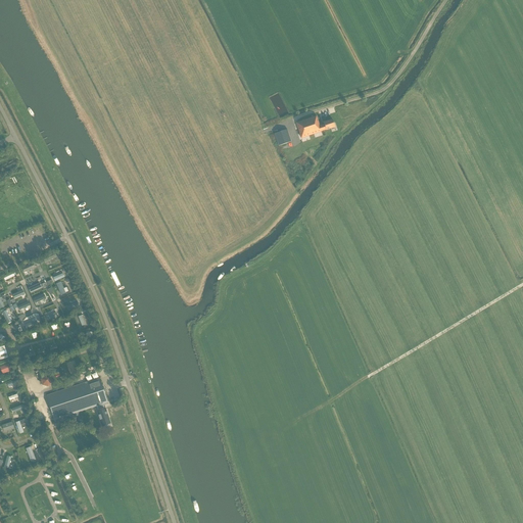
[(332,120),(324,123),(324,125),(320,127),(317,116),(296,123),(298,127),(297,127),(301,138),(322,132),(322,131),(326,130),(335,127),(332,120)]
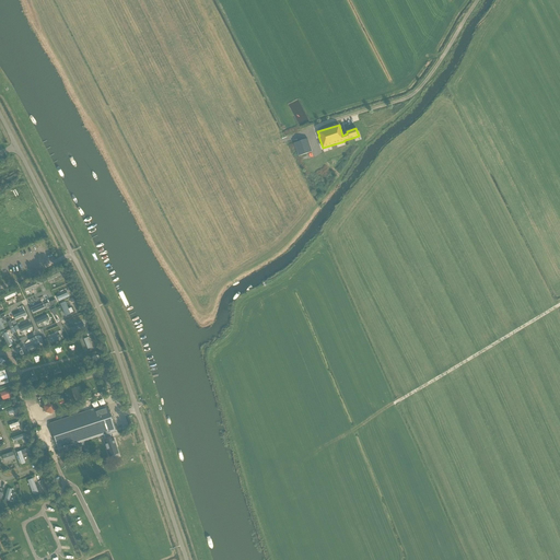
[(294,142),(299,155),(304,154),(312,151),(307,139),(300,141),(294,142)]
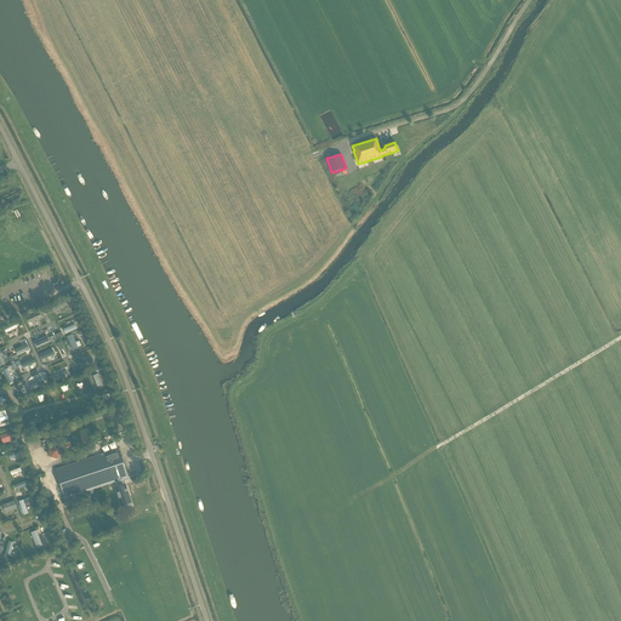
[(383,167),(381,160),(359,165),(362,172),(383,167)]
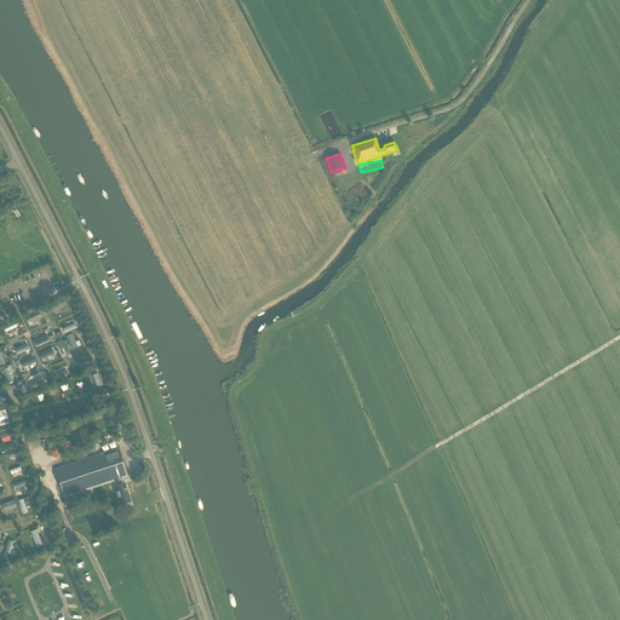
[(346,172),(333,176),(336,183),(349,178),(346,172)]
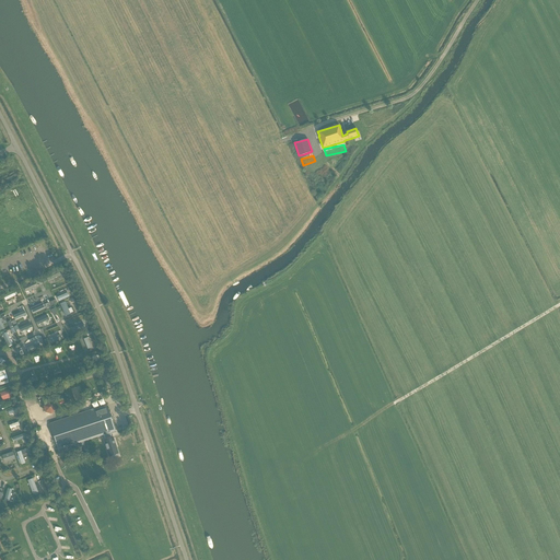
[(92,343),(90,337),(83,339),(86,350),(93,348),(92,343)]
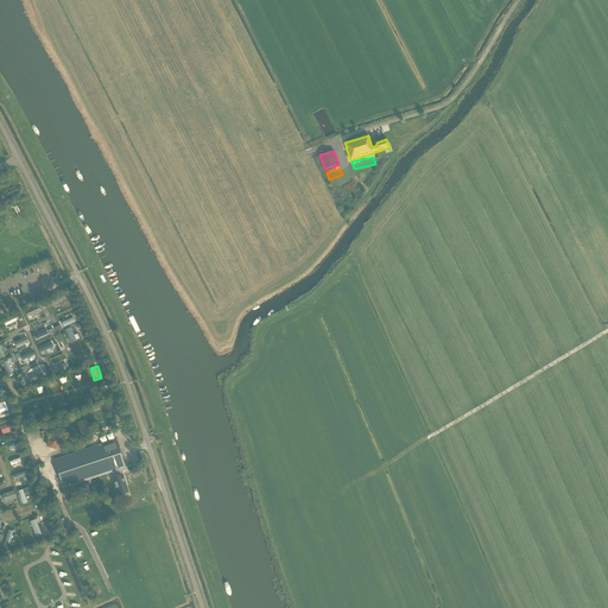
[(0,425),(0,432),(1,436),(12,431),(10,423),(0,425)]
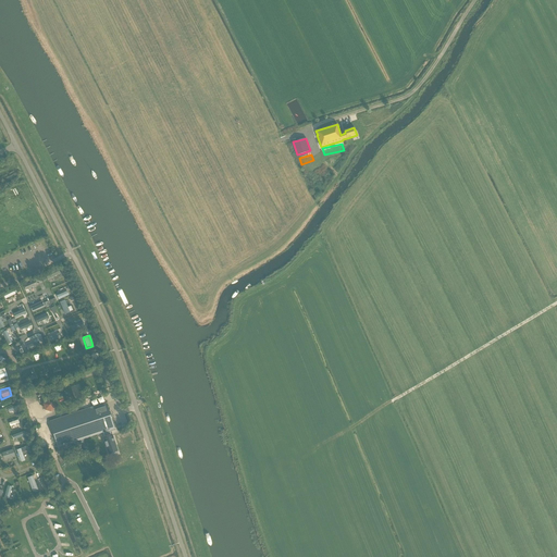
[(42,404),(45,410),(51,411),(57,407),(54,400),(47,398),(42,404)]
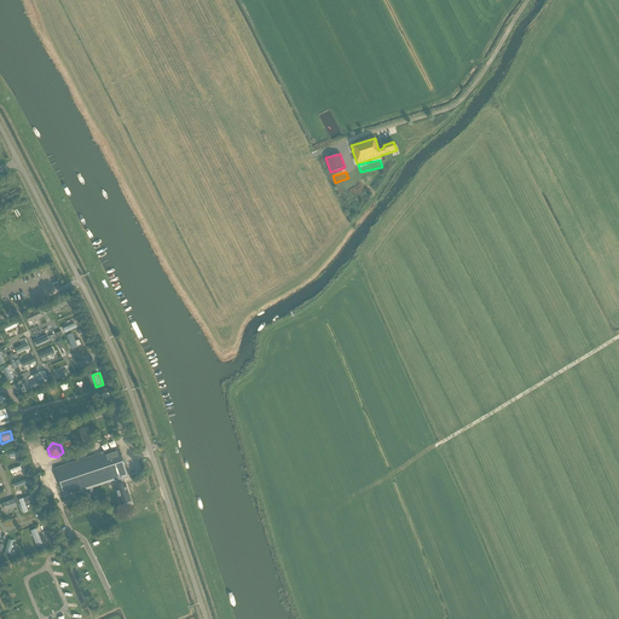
[(55,501),(116,480),(122,478),(127,476),(117,447),(45,472),(55,501)]
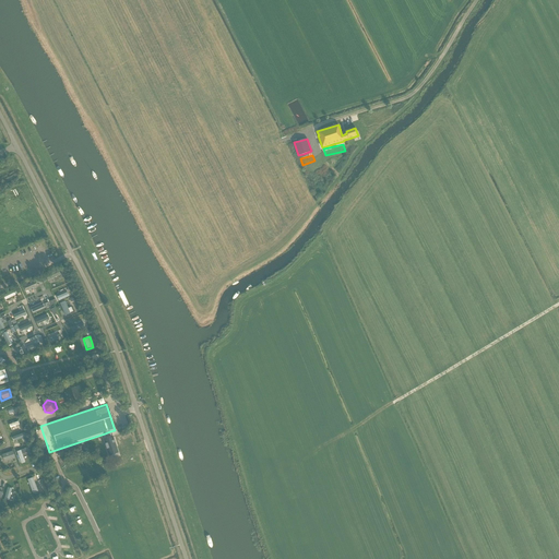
[(19,421),(8,425),(10,431),(21,428),(19,421)]
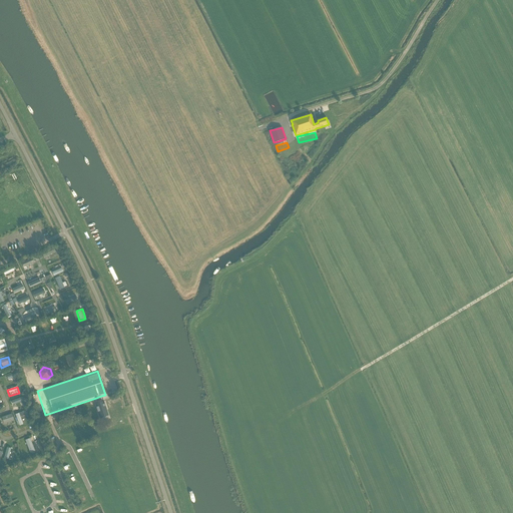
[(101,396),(96,398),(98,404),(96,404),(101,418),(109,415),(106,409),(107,408),(105,401),(103,402),(101,396)]
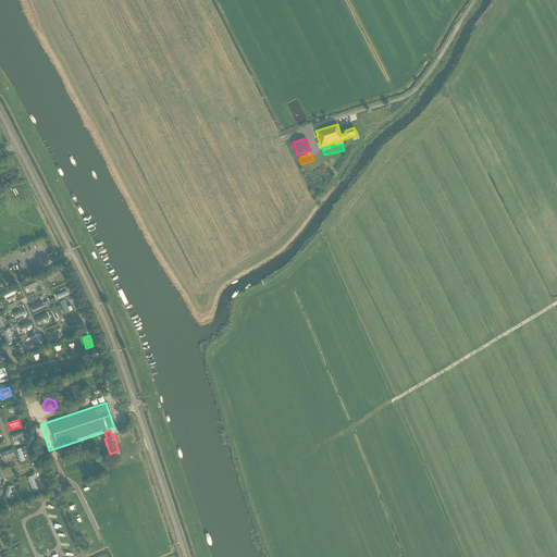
[(1,453),(3,460),(14,457),(12,449),(1,453)]
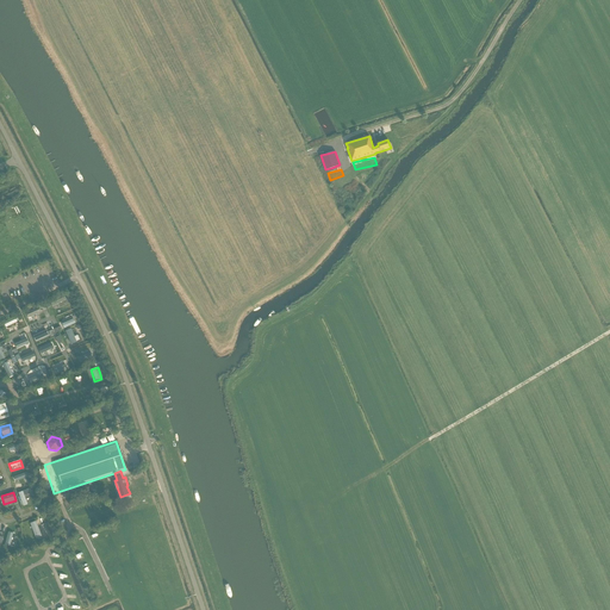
[(36,539),(42,536),(35,521),(29,524),(36,539)]
